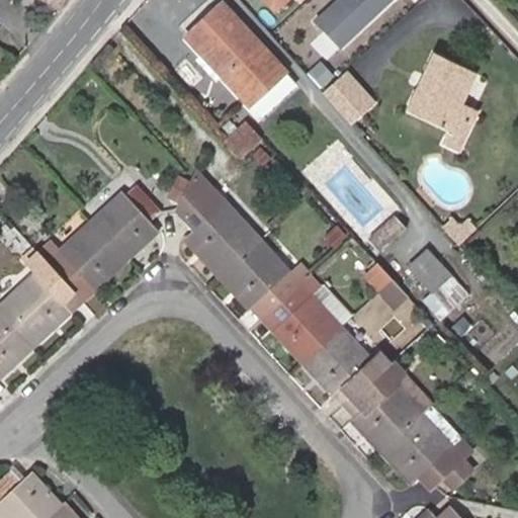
[(44,0),(59,9),(64,0),(44,0)]
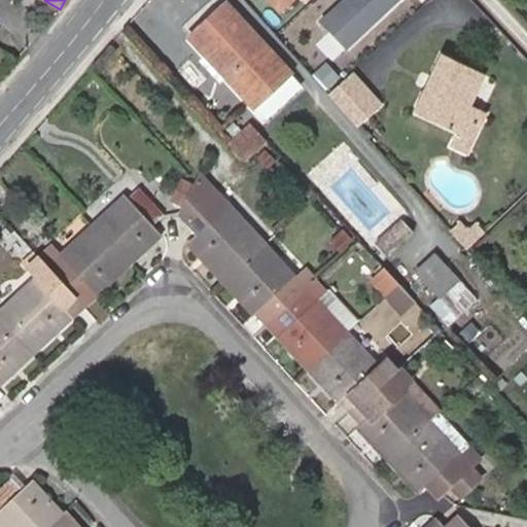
[(272,0),(281,10),(291,0),(272,0)]
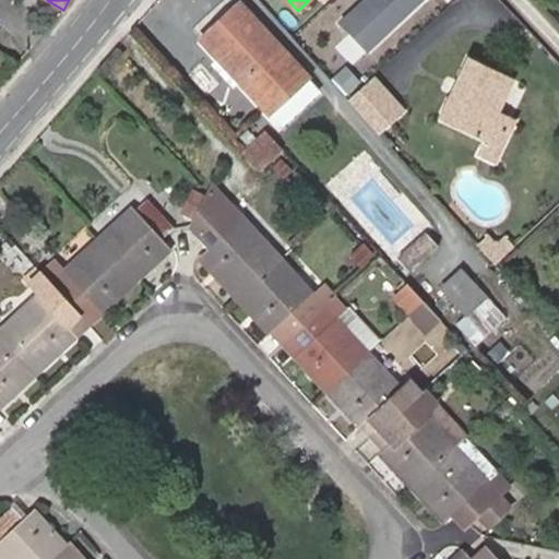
[(364,0),(339,24),(365,52),(419,0),(364,0)]
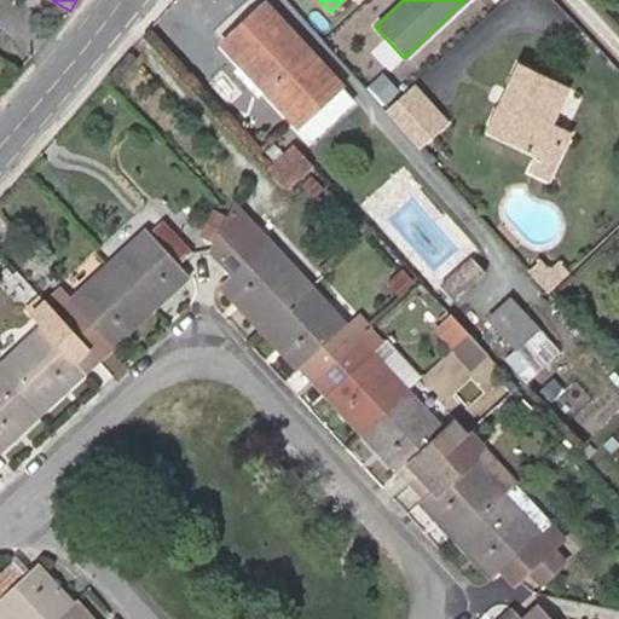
[(267,5),(225,45),(310,138),(352,98),(267,5)]
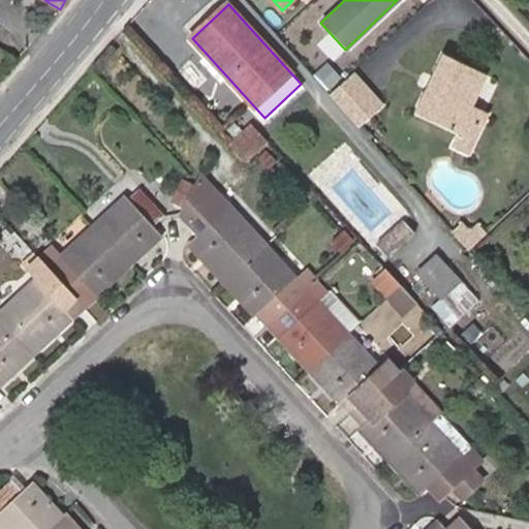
[(465,118),(480,125),(487,115),(470,106),(485,78),(441,56),(412,114),(456,134),(457,135),(465,118)]
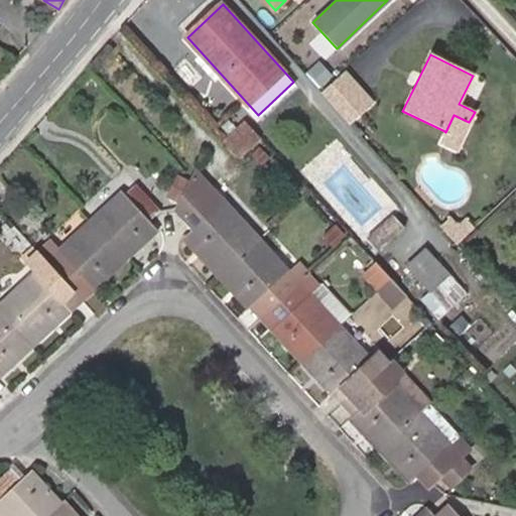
[(320,94),(350,126),(374,103),(346,72),(320,94)]
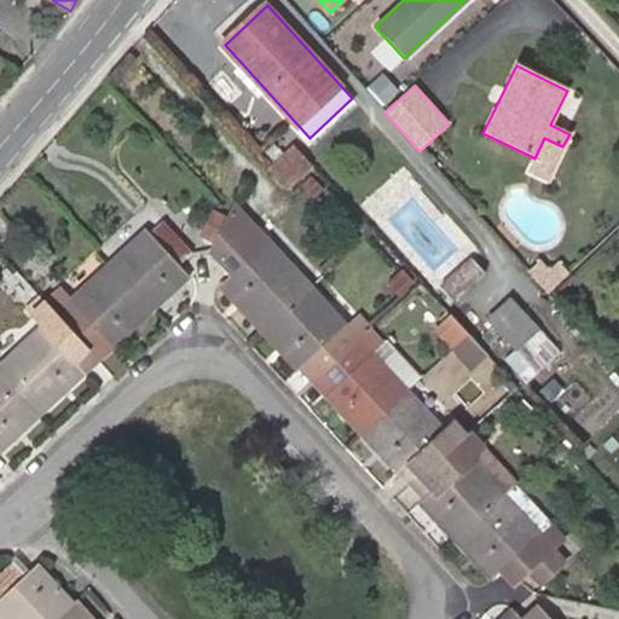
[(545,181),(554,166),(562,146),(544,138),(534,158),(533,157),(526,173),(539,180),(545,181)]
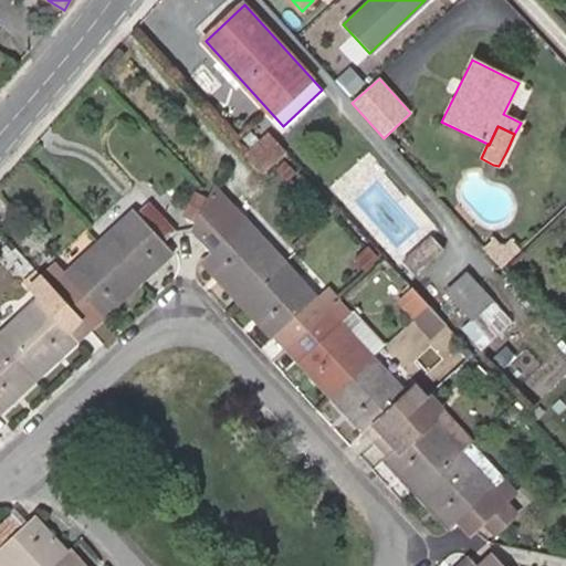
[(271,166),(285,152),(269,134),(259,143),(251,135),(243,142),(251,149),(245,156),(262,174),(271,166)]
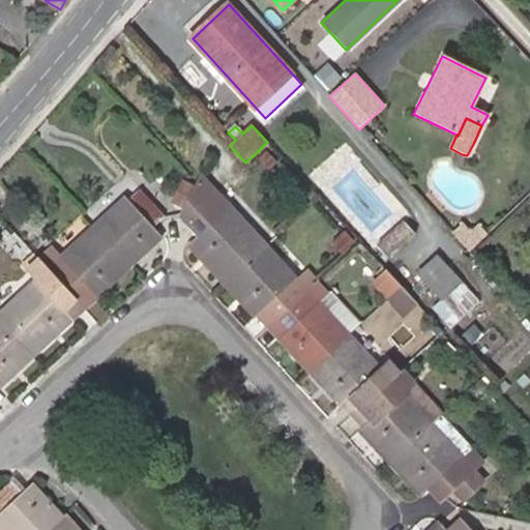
[(226,285),(267,245),(201,174),(199,177),(194,187),(183,207),(178,215),(185,224),(196,236),(193,239),(187,243),(226,285)]
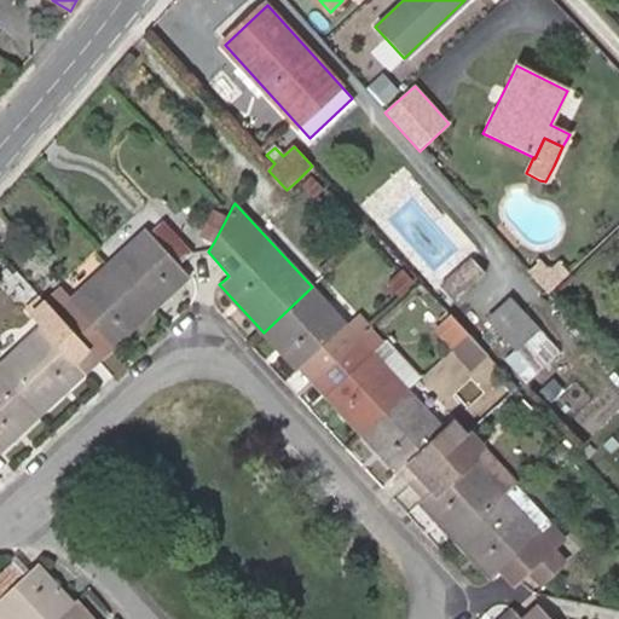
[(202,235),(214,242),(226,219),(212,213),(202,235)]
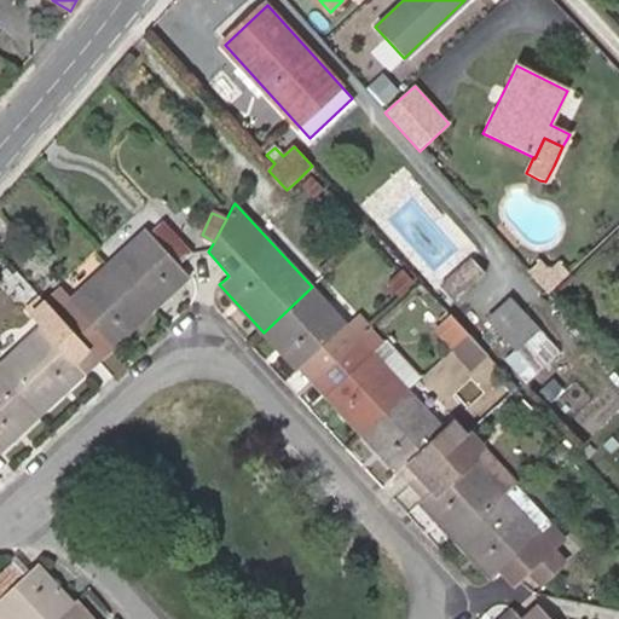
[(106,265),(151,312),(189,277),(179,266),(194,253),(163,220),(149,233),(145,230),(106,265)]
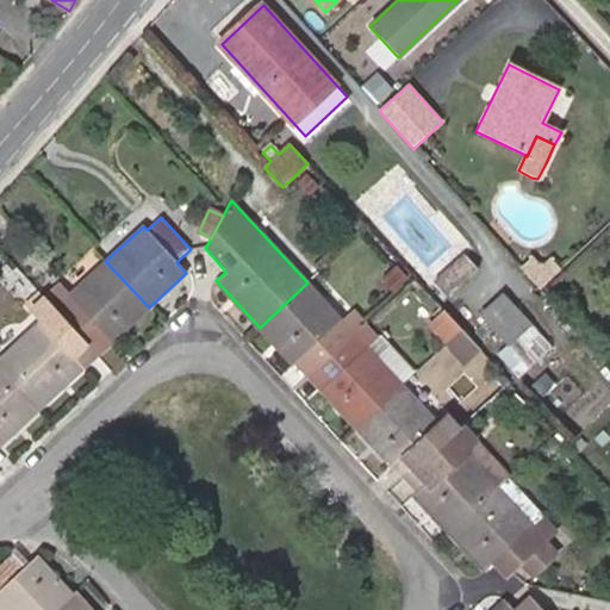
[(464,254),(435,280),(448,296),(477,269),(464,254)]
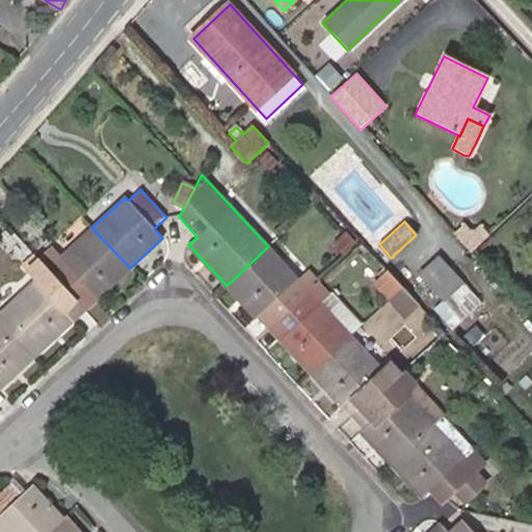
[(451,231),(469,250),(487,233),(477,221),(470,228),(466,228),(460,222),(451,231)]
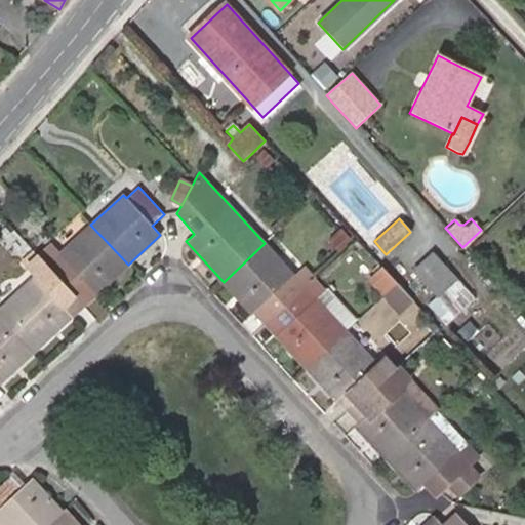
[(108,283),(128,265),(90,225),(57,255),(49,247),(39,256),(75,296),(86,286),(94,295),(108,283)]
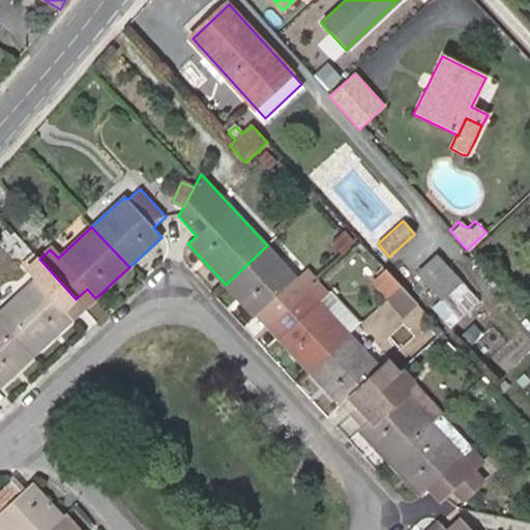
[(296,277),(267,245),(226,285),(229,287),(256,317),(267,306),(277,318),(317,282),(320,280),(308,267),(296,277)]
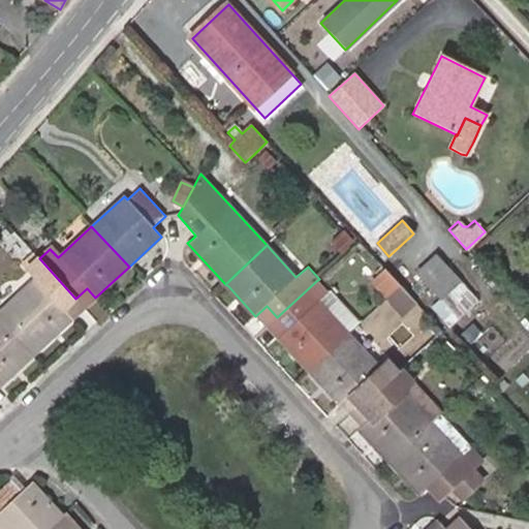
[(417,272),(442,300),(462,283),(436,255),(417,272)]
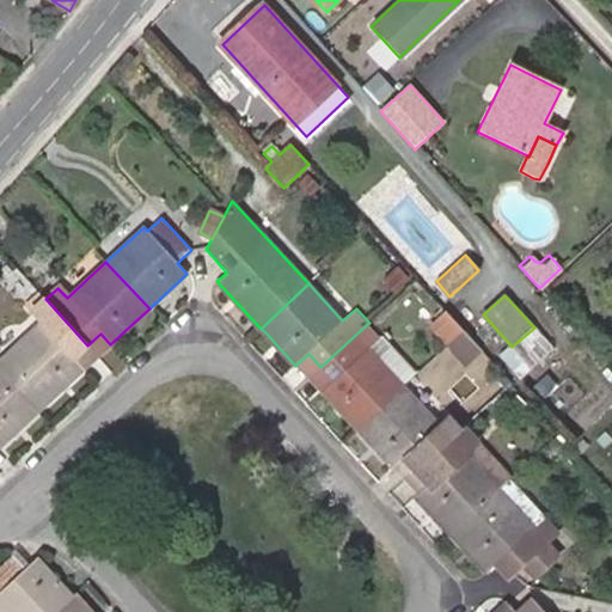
[(87,346),(46,299),(43,298),(29,311),(41,323),(0,360),(0,369),(38,412),(84,371),(73,359),(87,346)]
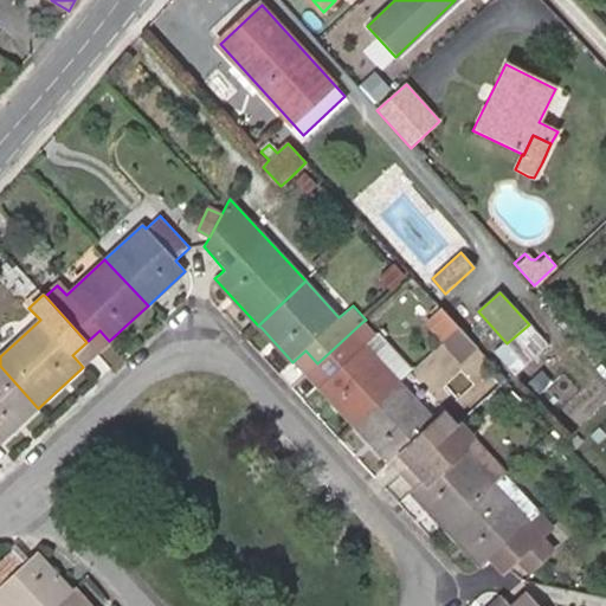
[(442,343),(459,327),(442,309),(425,324),(442,343)]
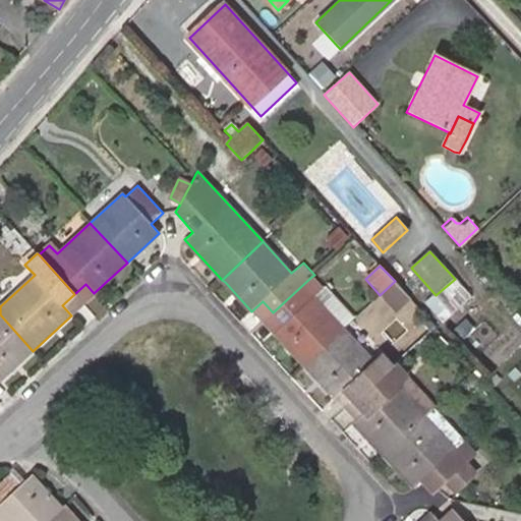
[(322,288),(311,277),(273,312),(284,325),(273,334),(302,367),(343,330),(312,296),(322,288)]
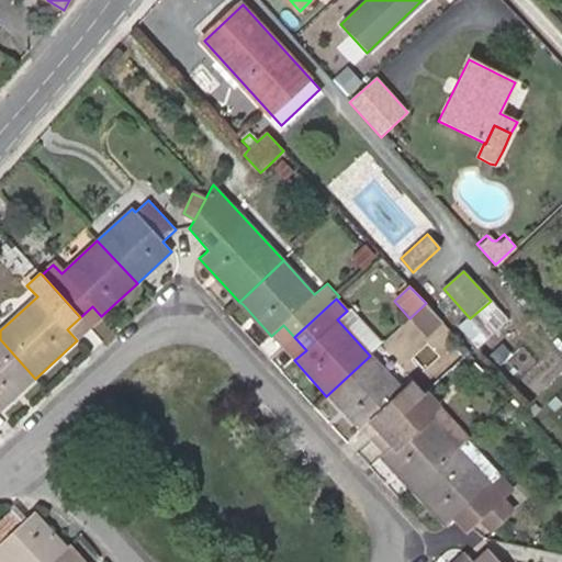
[(501,312),(491,301),(470,318),(481,329),(501,312)]
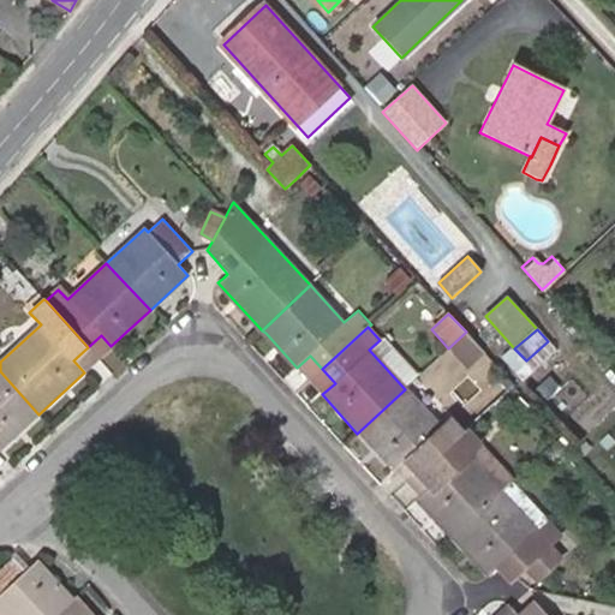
[(467,334),(466,332),(448,348),(467,368),(484,352),(467,334)]
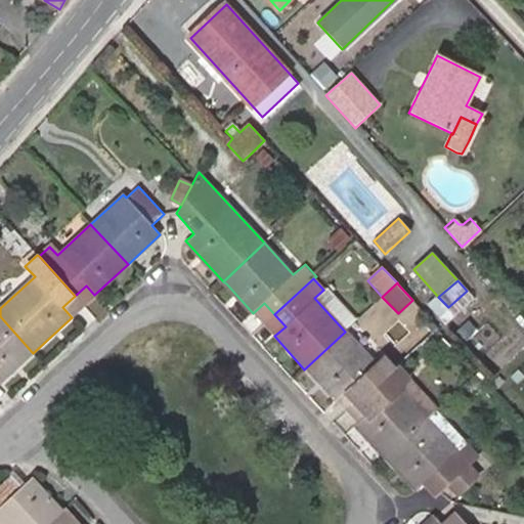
[(83,306),(94,295),(86,286),(75,296),(83,306)]
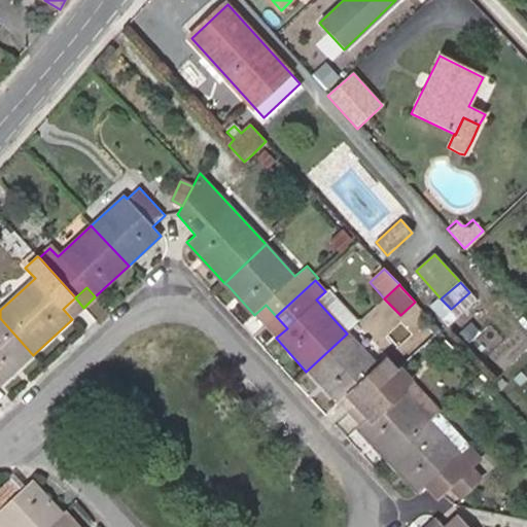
[(75,297),(63,309),(72,319),(83,308),(75,297)]
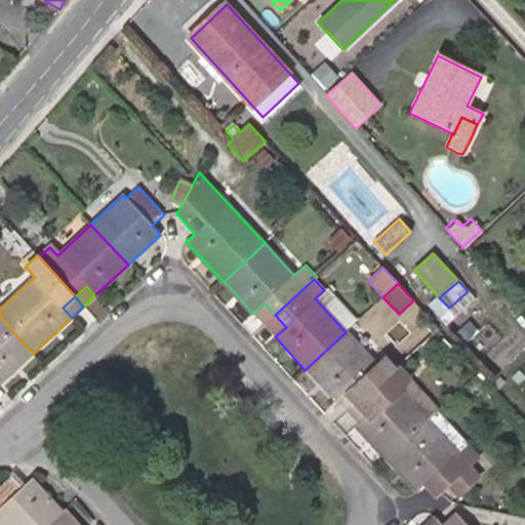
[(264,325),(275,315),(265,304),(253,314),(264,325)]
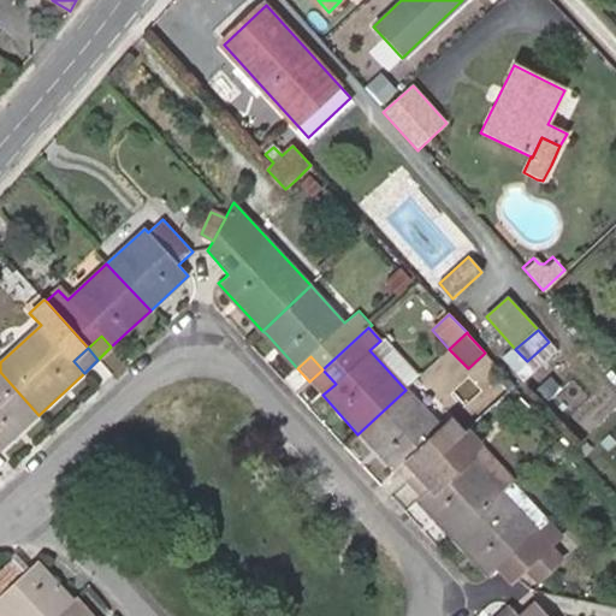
[(336,384),(323,369),(309,381),(323,395),(336,384)]
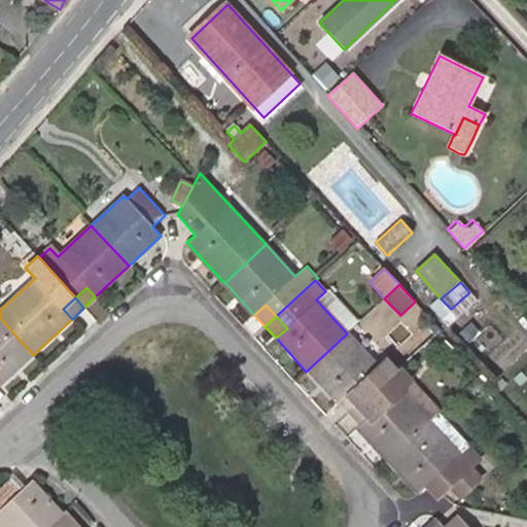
[(0,385),(33,355),(0,318),(0,385)]
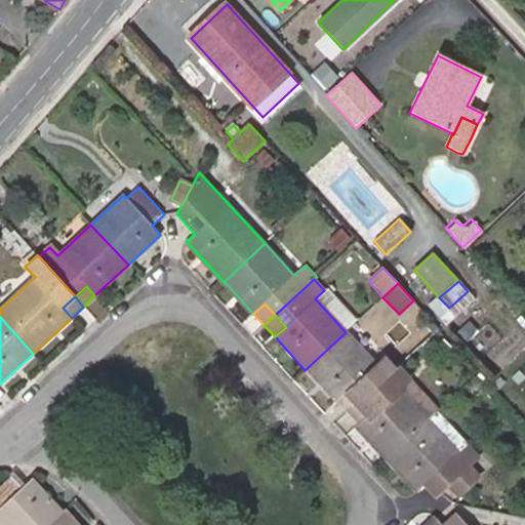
[(360,347),(346,332),(305,370),(336,403),(346,394),(356,406),(396,368),(386,358),(377,365),(370,357),(381,348),(371,336),(360,347)]
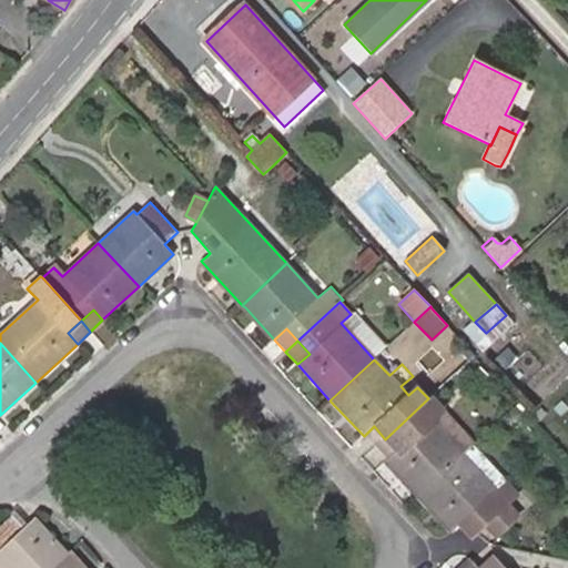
[(439,388),(428,398),(385,439),(396,450),(386,460),(398,474),(417,495),(472,446),(440,411),(452,401),(439,388)]
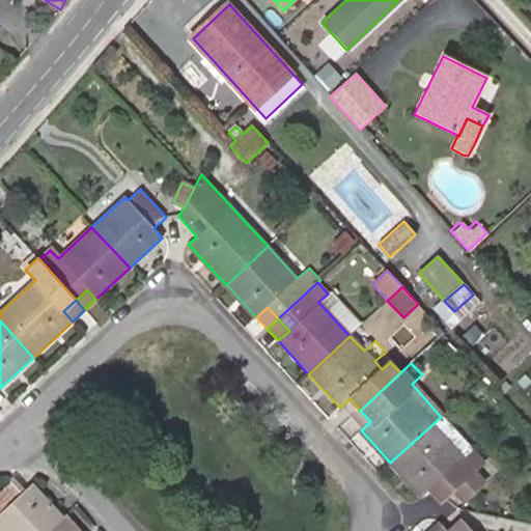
[(351,419),(360,411),(350,398),(340,408),(351,419)]
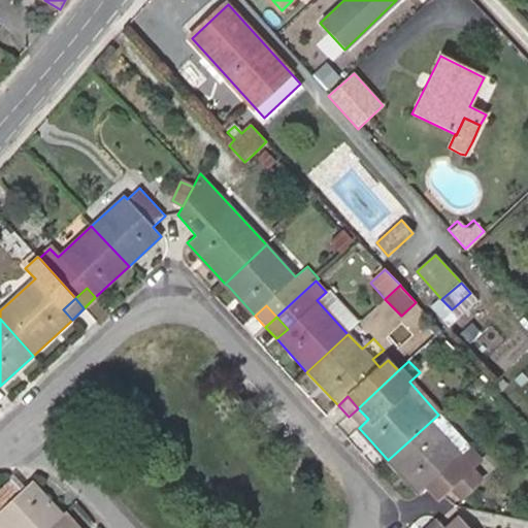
[(368,419),(358,408),(349,417),(359,428),(368,419)]
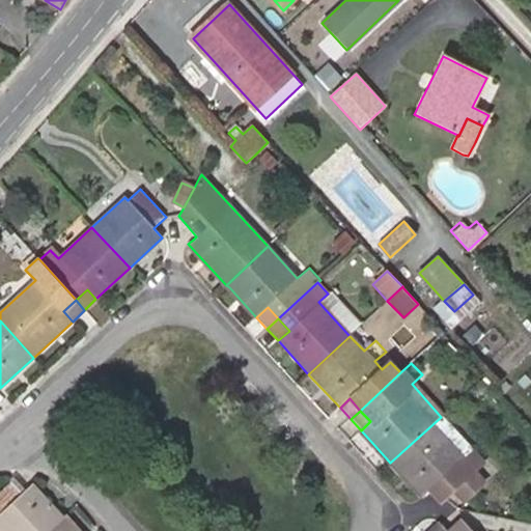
[(484,463),(441,417),(390,463),(417,493),(420,497),(429,488),(442,501),(453,491),(476,471),(484,463)]
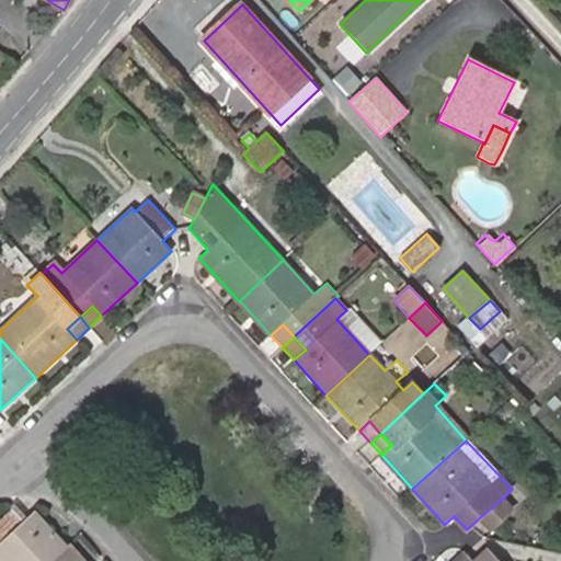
[(512,507),(503,497),(479,518),(488,529),(512,507)]
